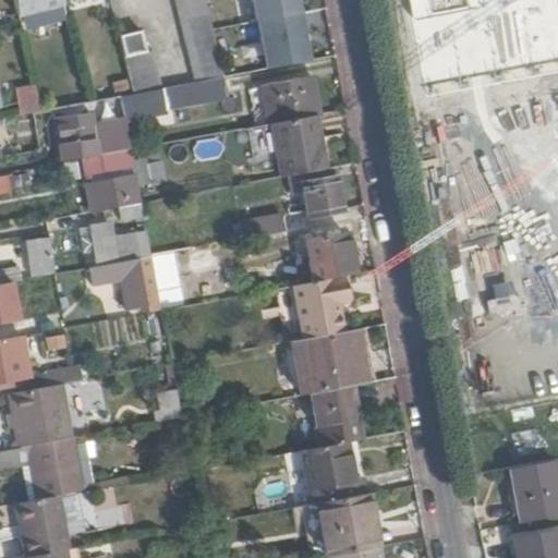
[(13,0),(17,16),(63,3),(62,0),(13,0)]
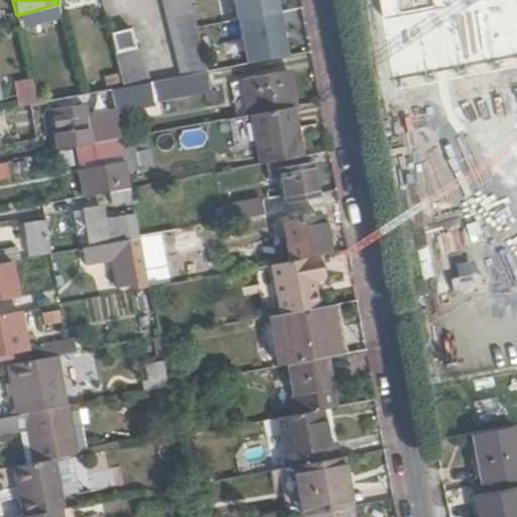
[(198,29),(190,0),(164,0),(183,77),(207,72),(198,29)]
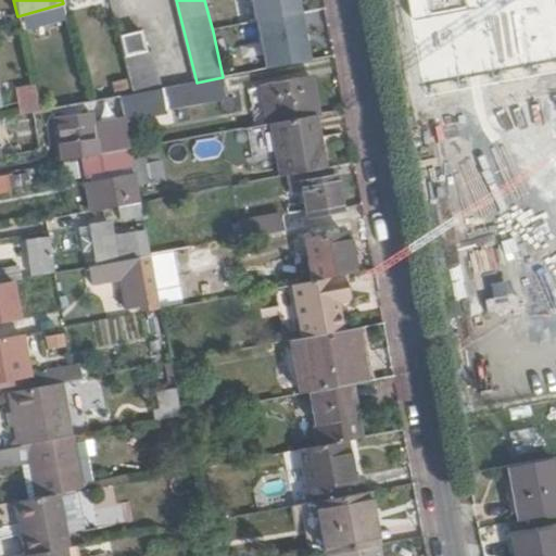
[(313,59),(302,0),(253,0),(266,66),(313,59)]
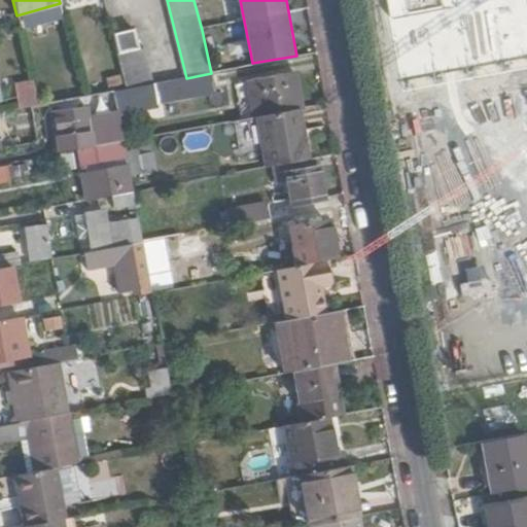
[(526,0),(387,0),(403,90),(526,67),(526,0)]
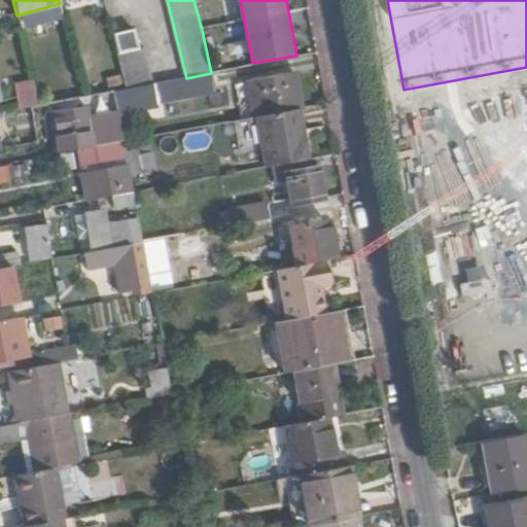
[(117,54),(140,48),(136,28),(112,34),(117,54)]
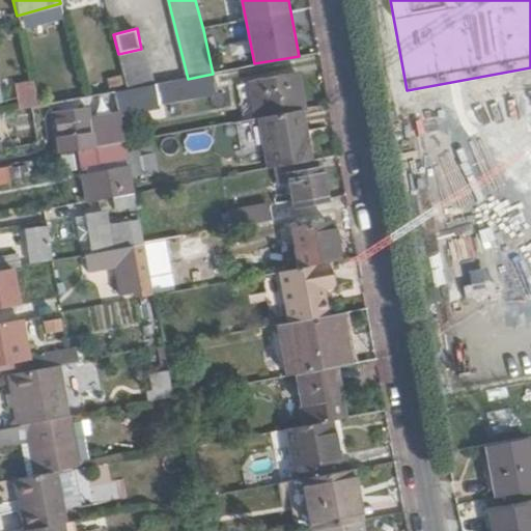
[(128,90),(154,85),(144,48),(141,49),(118,54),(128,90)]
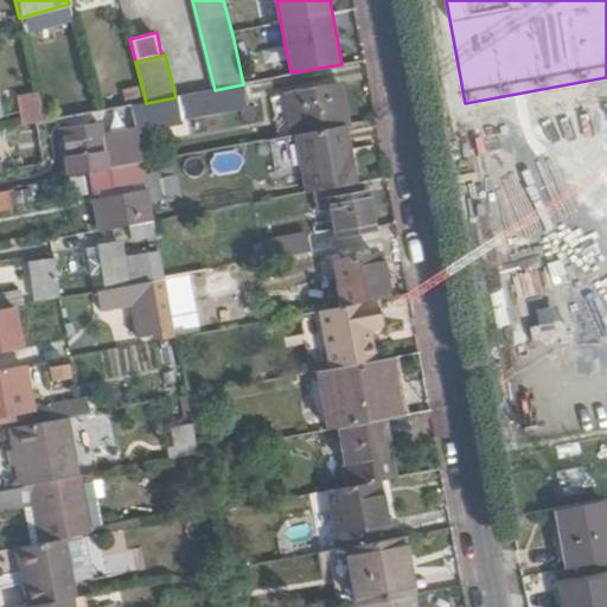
[(243,84),(215,90),(192,94),(196,114),(247,104),(243,84)]
